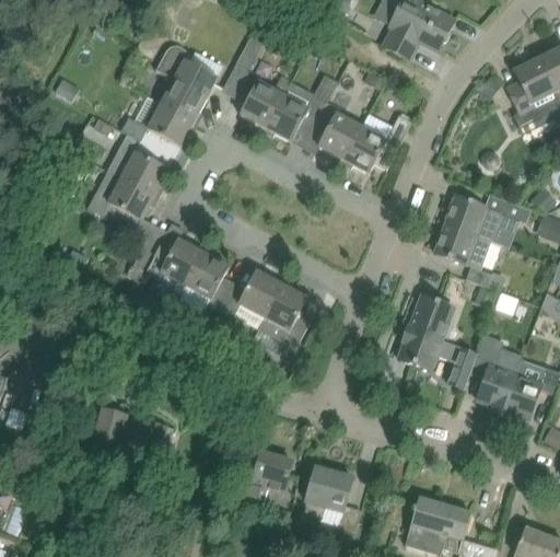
[(335,0),(326,16),(335,21),(339,24),(349,6),(339,0),(335,0)]
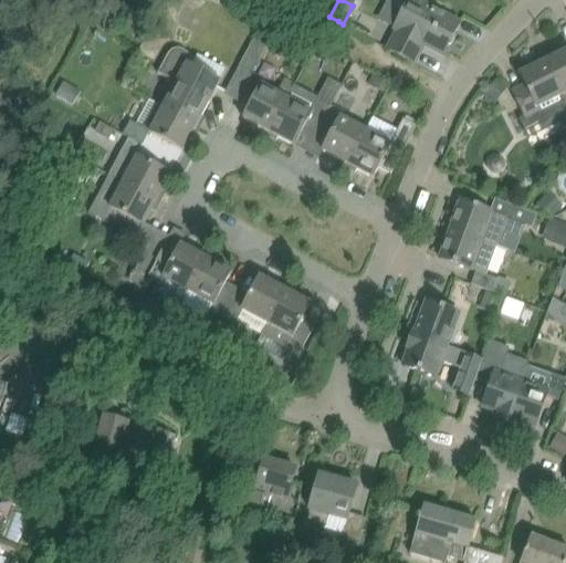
[(459,21),(439,11),(419,0),(407,0),(394,27),(397,29),(387,48),(412,61),(422,42),(441,52),(447,43),(450,42),(454,33),(453,30),(459,21)]
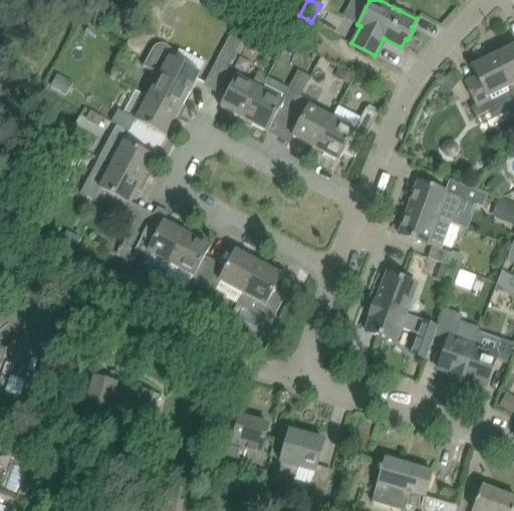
[(204,82),(214,87),(227,63),(244,31),(235,26),(204,82)]
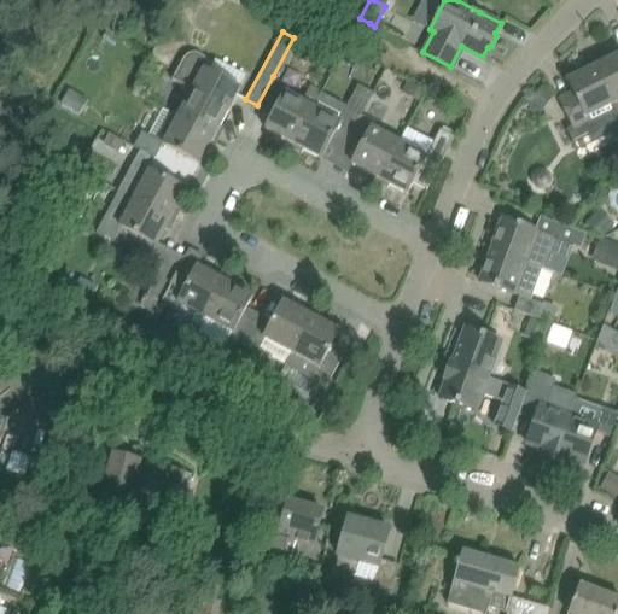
[(344,45),(338,56),(353,63),(359,52),(344,45)]
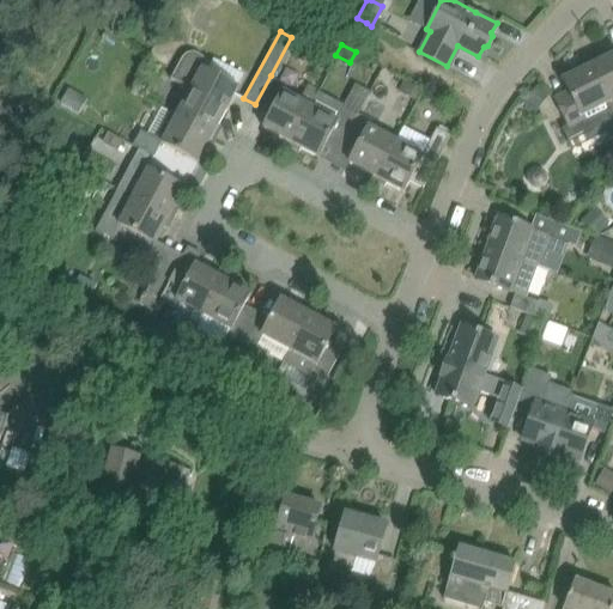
[(190,85),(175,113),(214,133),(219,123),(217,122),(226,104),(237,85),(202,66),(204,62),(204,59),(204,56),(202,54),(200,53),(199,52),(196,50),(194,49),(192,49),(189,49),(188,50),(186,52),(183,53),(171,75),(190,85)]
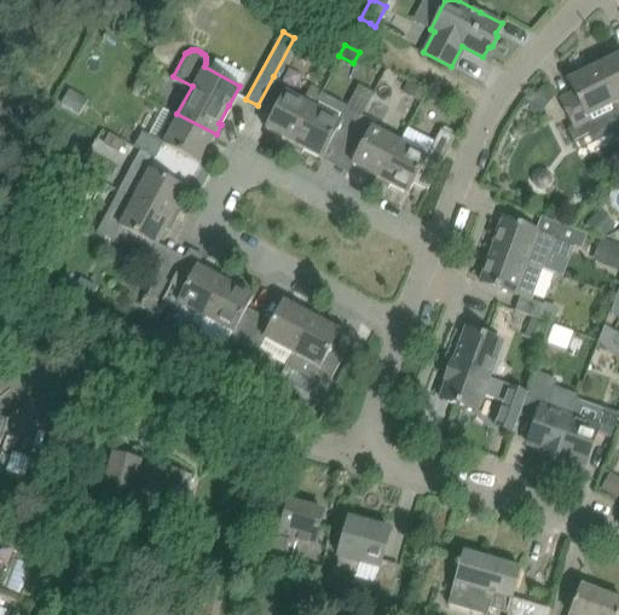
[(603,57),(594,62),(614,103),(618,112),(618,52),(606,59),(603,57)]
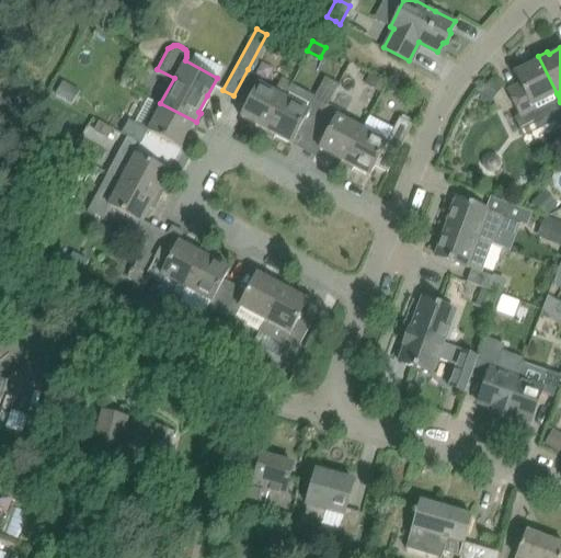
[(560,102),(557,93),(538,56),(529,60),(530,63),(514,71),(519,83),(508,90),(507,88),(506,88),(521,116),(514,120),(518,126),(533,118),(537,128),(560,115),(560,102)]
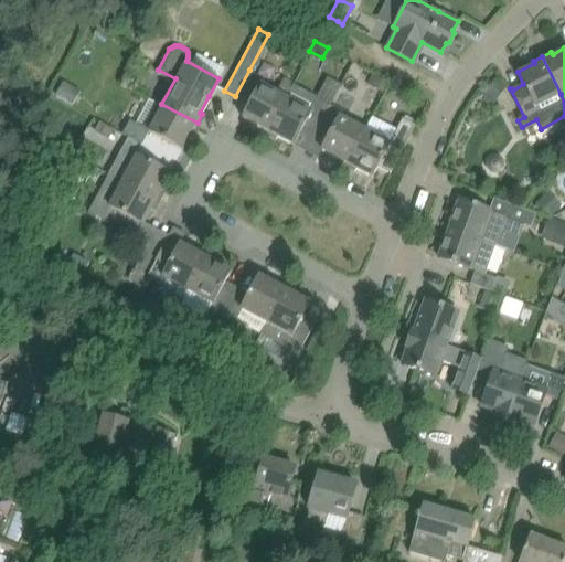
[(256,126),(265,130),(291,83),(283,77),(275,91),(260,82),(263,77),(249,70),(235,96),(248,104),(242,115),(257,124),(256,126)]
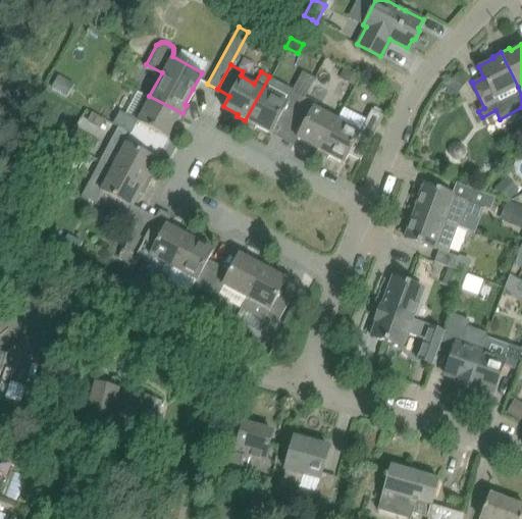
[(343,66),(338,75),(354,84),(359,73),(343,66)]
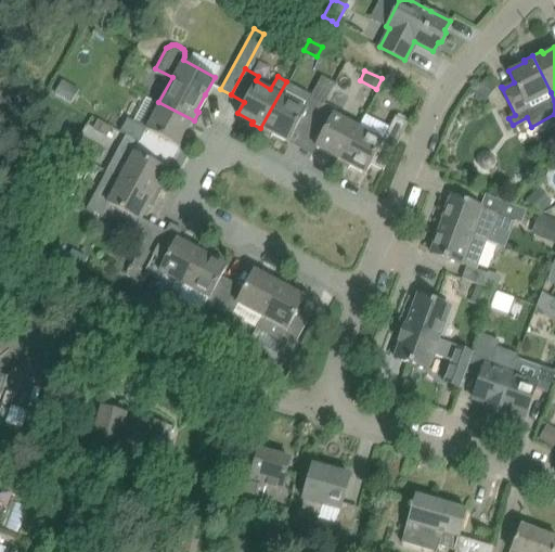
[(62,78),(54,90),(71,100),(77,88),(62,78)]
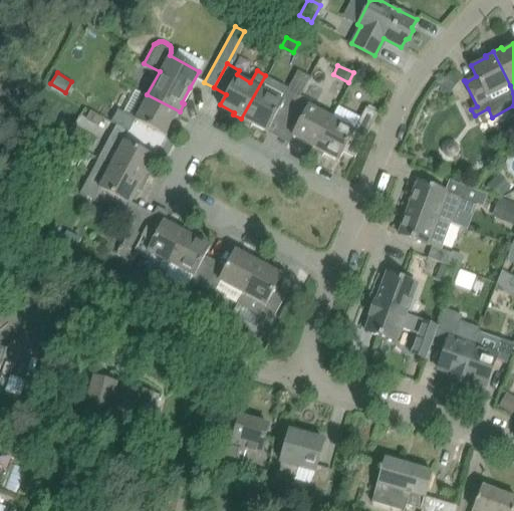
[(286,116),(298,93),(305,81),(299,78),(293,90),(265,75),(241,118),(250,123),(251,121),(266,131),(276,111),(286,116)]
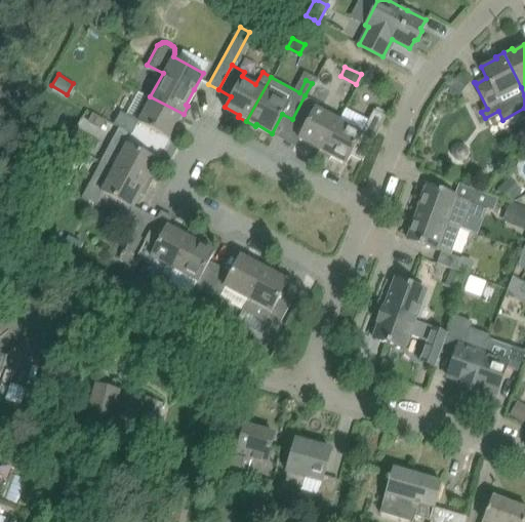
[(454,78),(447,87),(457,95),(465,86),(454,78)]
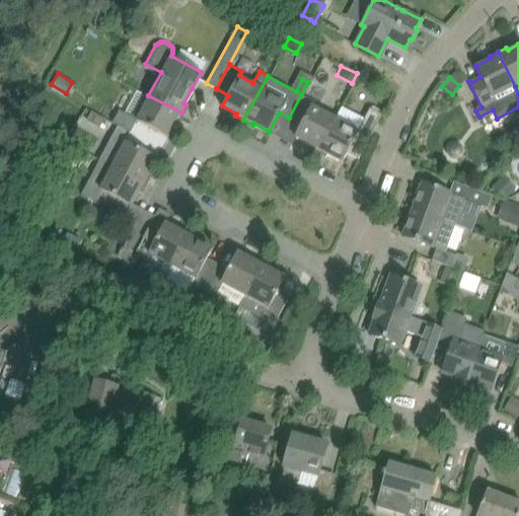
[(132,115),(125,128),(150,141),(156,130),(166,136),(174,121),(176,122),(181,113),(148,95),(137,88),(125,112),(132,115)]
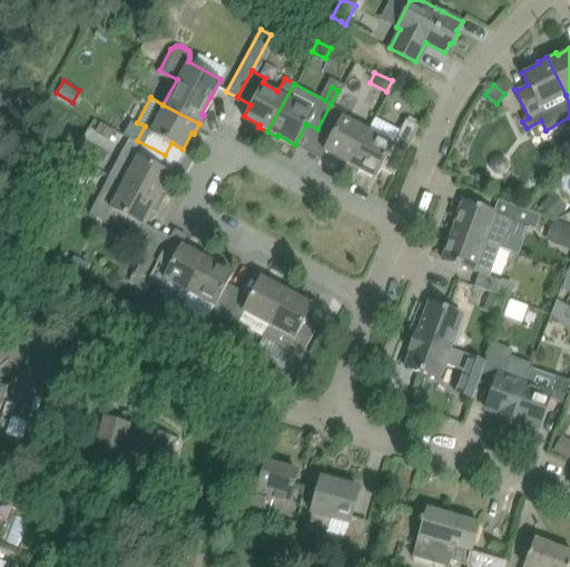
[(338,159),(347,165),(367,129),(342,116),(345,111),(331,104),(317,129),(331,137),(324,149),(340,157),(338,159)]
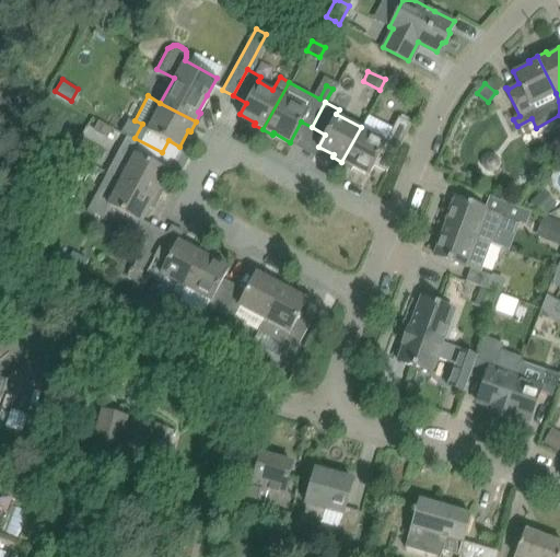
[(361,127),(341,162),(351,166),(352,164),(369,174),(375,162),(386,167),(411,122),(398,115),(385,140),(361,127)]
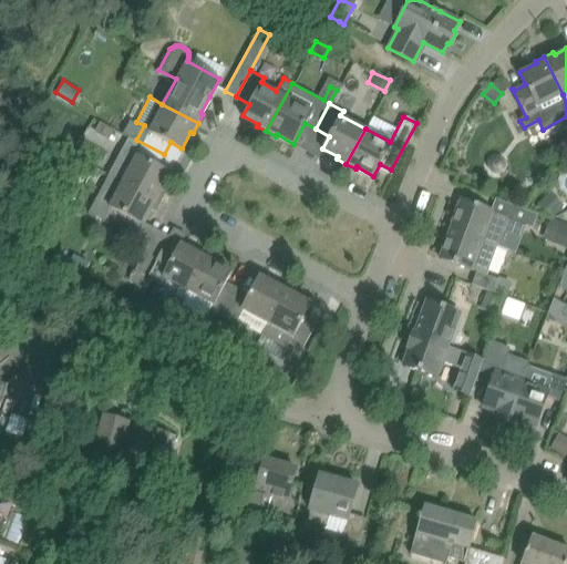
[(115,129),(101,121),(94,131),(109,139),(115,129)]
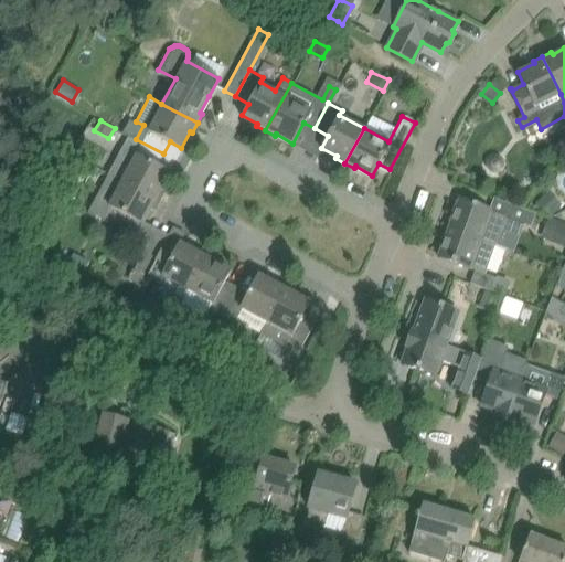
[(121,148),(109,172),(121,179),(157,198),(162,189),(161,188),(169,172),(157,166),(163,154),(136,139),(129,151),(121,148)]
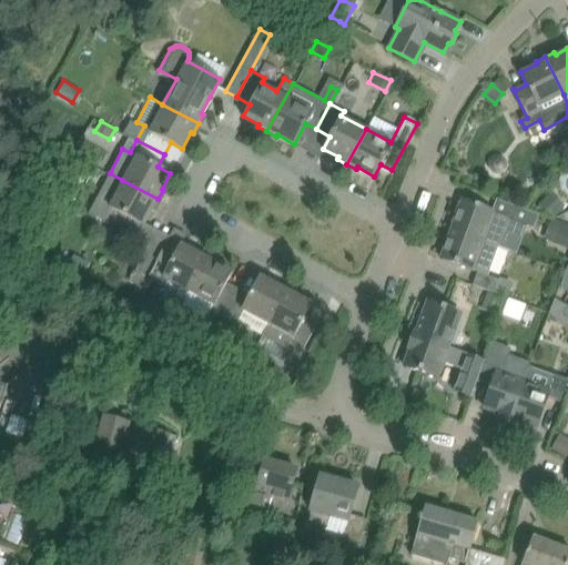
[(489,160),(489,162),(489,165),(490,168),(493,170),(495,171),(497,171),(500,171),(503,170),(504,168),(506,165),(506,162),(506,160),(504,158),(503,155),(500,154),(497,154),(495,154),(493,155),(490,158),(489,160)]
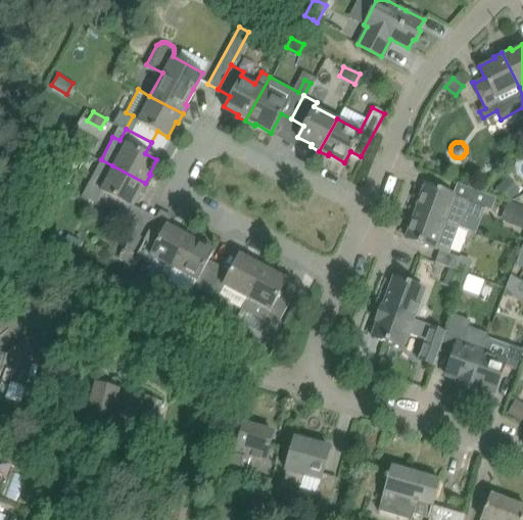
[(64,145),(57,159),(66,164),(74,150),(64,145)]
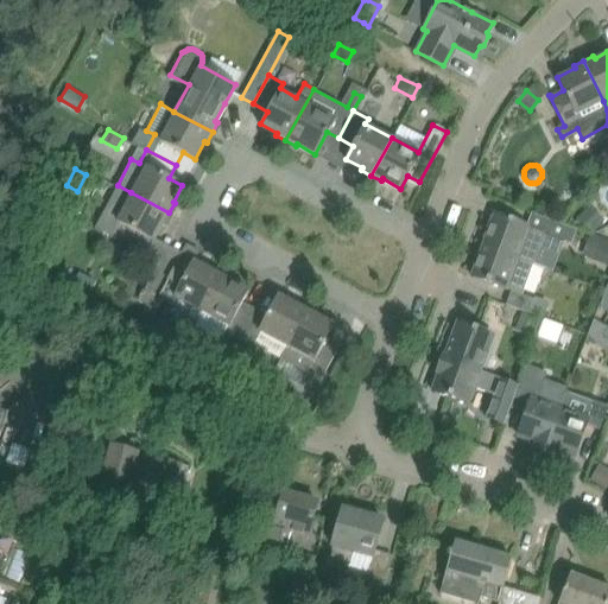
[(131,192),(118,185),(116,185),(94,227),(125,243),(145,254),(152,240),(163,221),(164,222),(169,213),(131,192)]
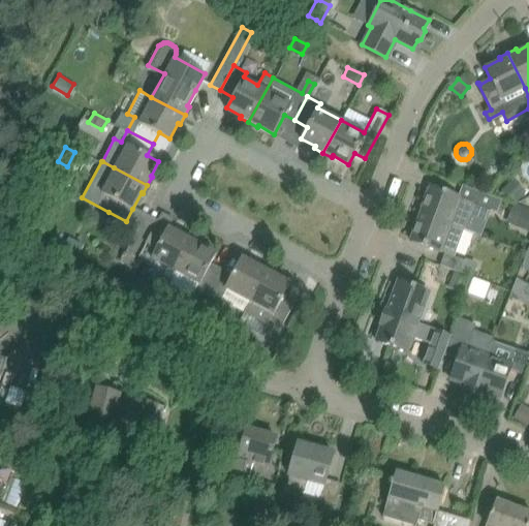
[(501,187),(515,202),(527,190),(514,176),(501,187)]
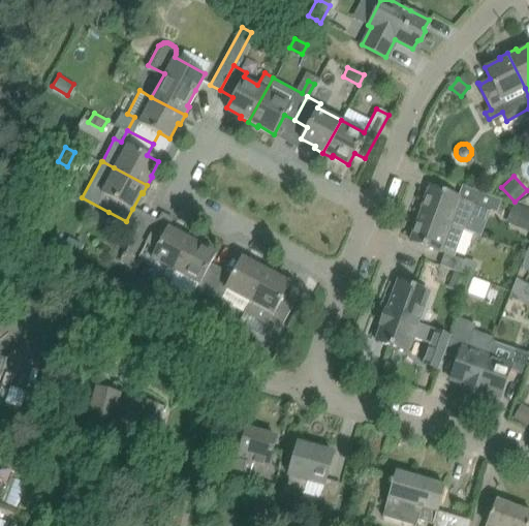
[(430,185),(419,213),(463,228),(472,202),(498,211),(502,198),(461,184),(457,195),(430,185)]
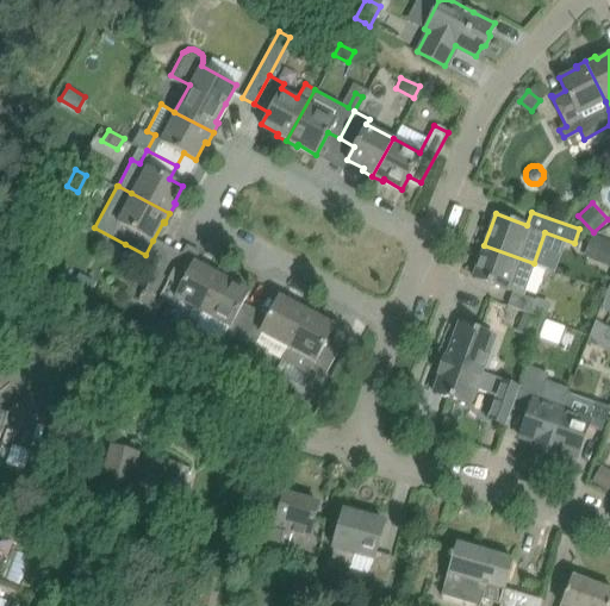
[(609,242),(605,241),(597,258),(609,263),(609,242)]
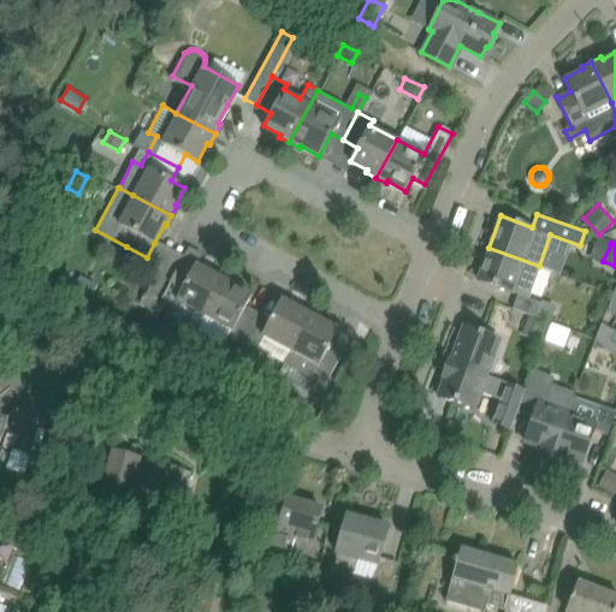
[(539,266),(489,248),(478,279),(509,291),(509,290),(528,297),(539,266)]
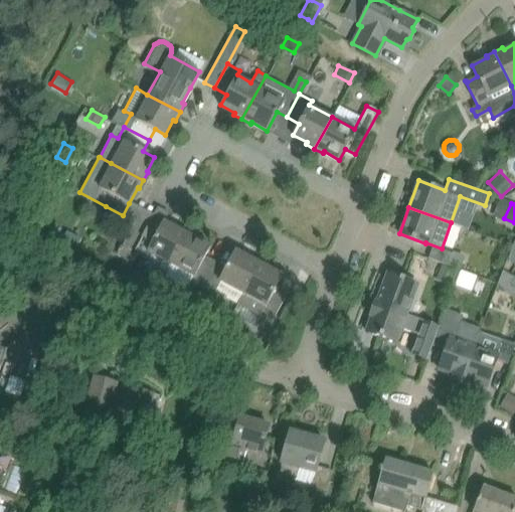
[(122,243),(134,249),(148,224),(135,218),(122,243)]
